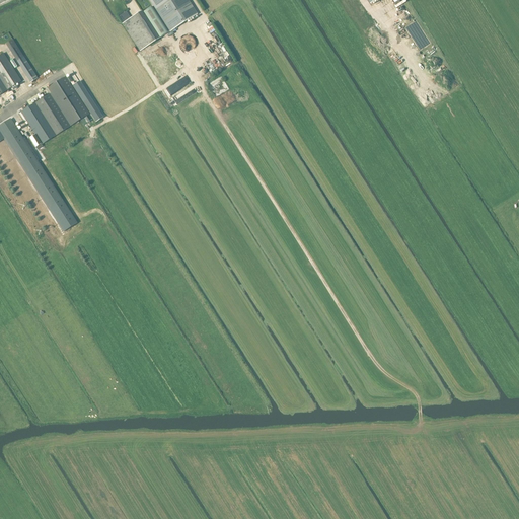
[(198,14),(188,0),(149,0),(153,5),(169,32),(198,14)]
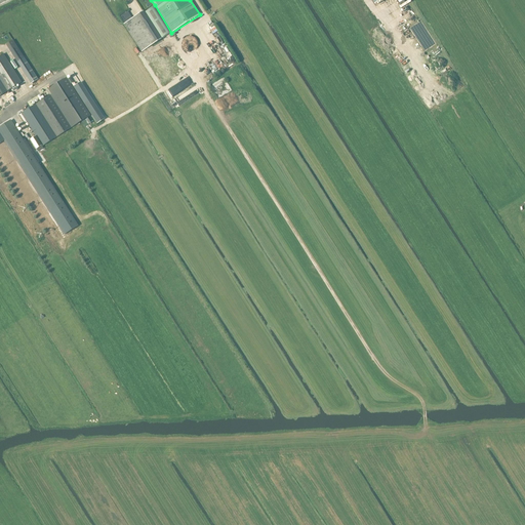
[(154,7),(144,13),(145,13),(160,39),(170,33),(154,7)]
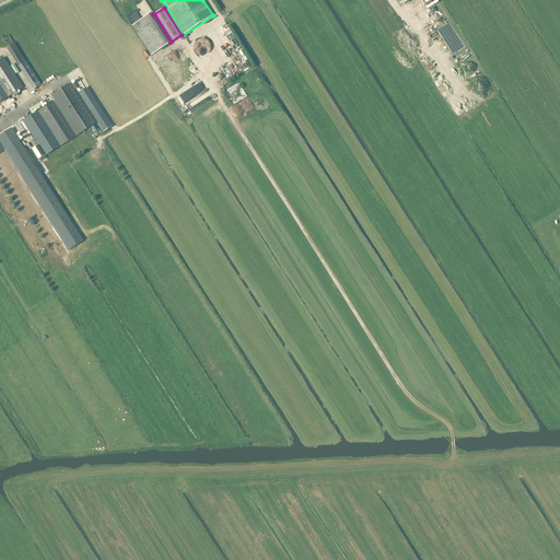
[(151,55),(171,42),(154,14),(153,14),(153,13),(152,13),(141,20),(133,25),(132,25),(151,55)]
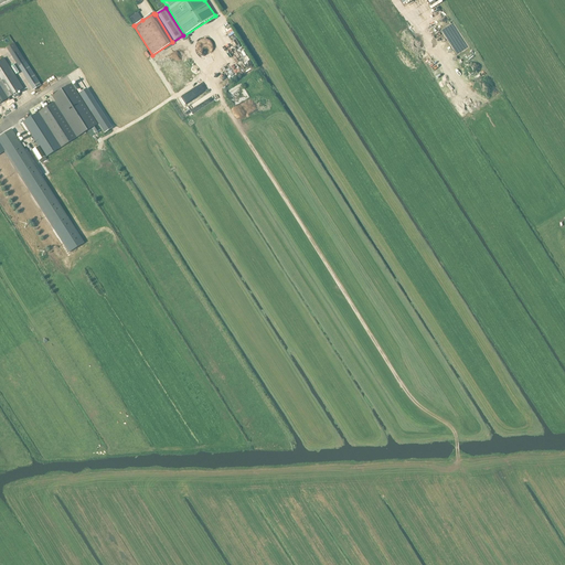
[(13,43),(6,49),(33,91),(41,86),(40,85),(28,66),(25,63),(13,44),(13,43)]
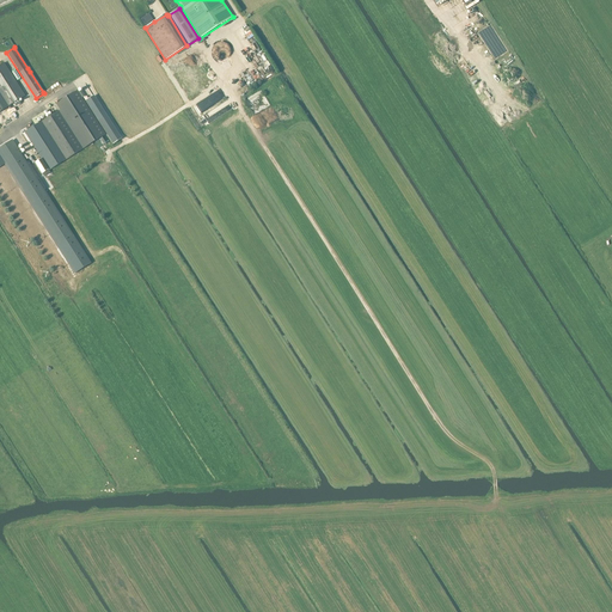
[(188,47),(166,61),(173,72),(190,98),(212,85),(188,47)]
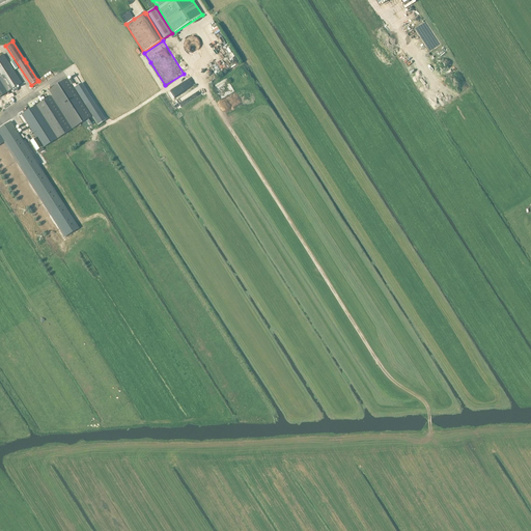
[(0,96),(22,83),(3,55),(0,56),(0,96)]
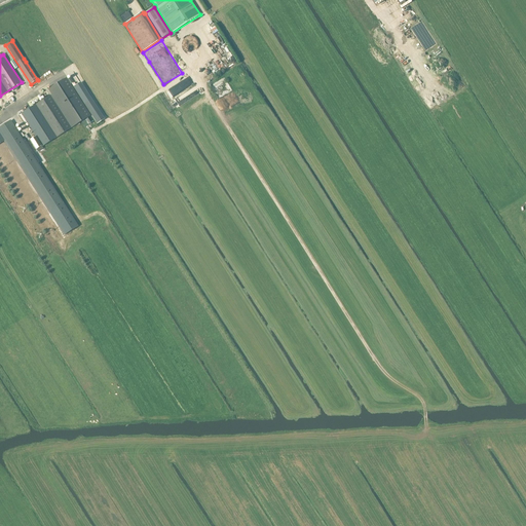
[(49,96),(35,105),(55,138),(77,124),(81,121),(84,120),(85,119),(90,116),(70,85),(67,80),(66,78),(46,90),(49,96)]
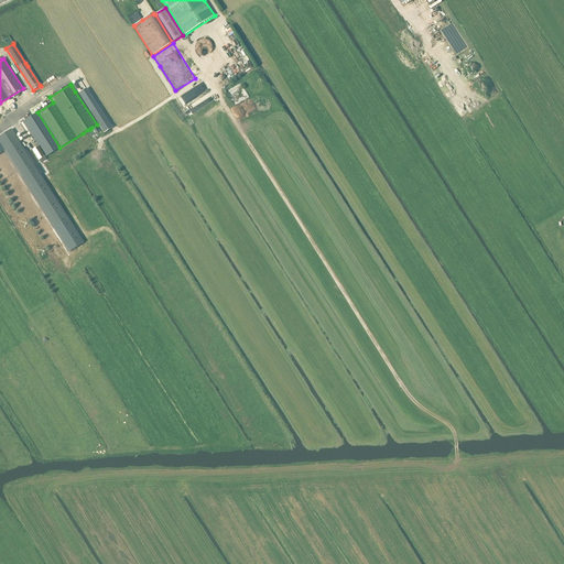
[(98,107),(90,112),(97,122),(104,133),(112,128),(98,107)]
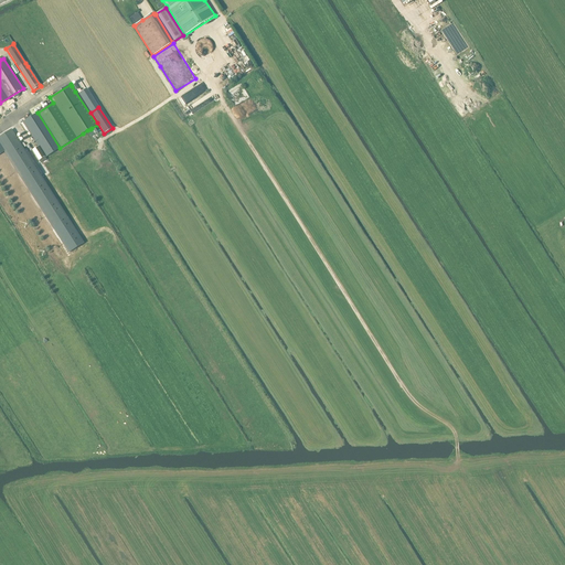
[(0,136),(0,144),(68,253),(84,243),(11,129),(0,136)]
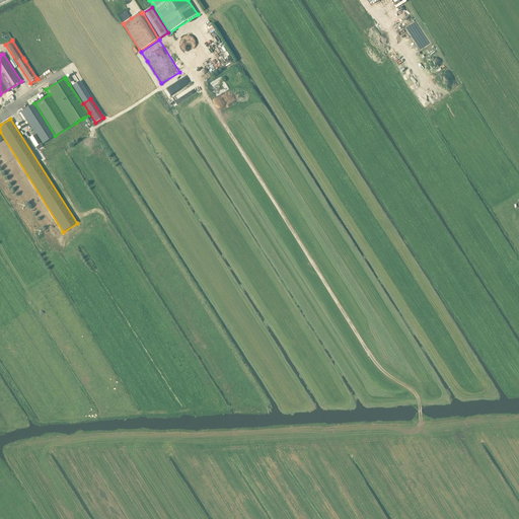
[(35,147),(42,144),(35,134),(29,138),(35,147)]
